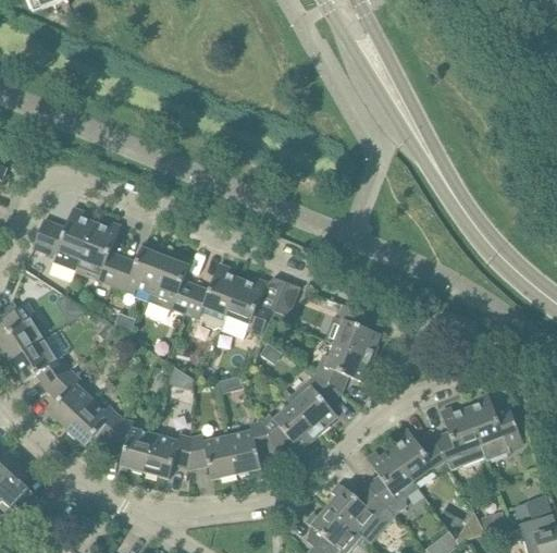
[(28,0),(33,11),(58,0),(64,0),(65,2),(69,0),(28,0)]
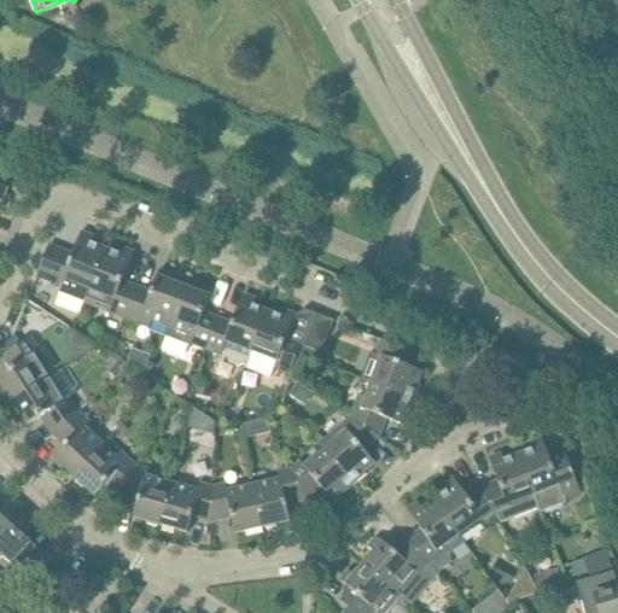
[(64,275),(89,285),(105,244),(91,239),(93,232),(81,227),(73,250),(48,240),(36,273),(62,282),(64,275)]
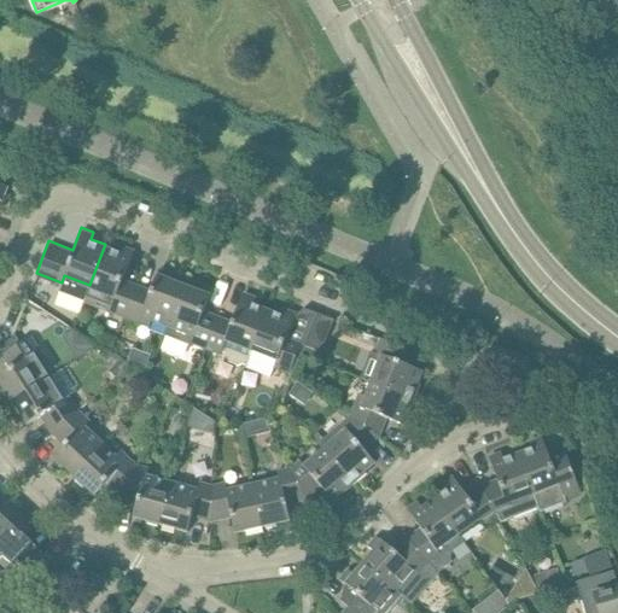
[(118,250),(105,244),(89,285),(83,299),(124,314),(136,282),(122,276),(134,247),(122,243),(118,250)]
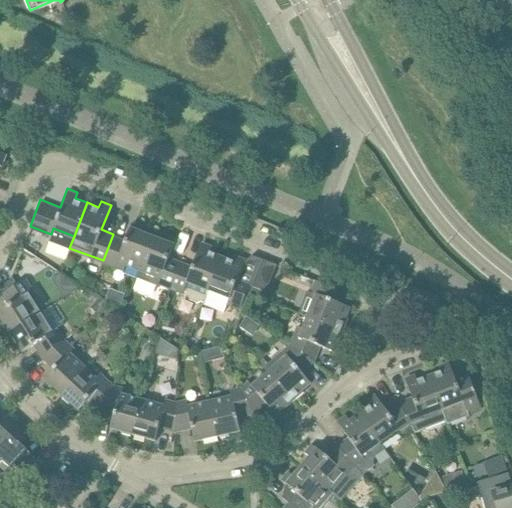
[(118,260),(139,268),(152,234),(140,229),(142,224),(132,220),(125,239),(113,234),(103,260),(116,265),(118,260)]
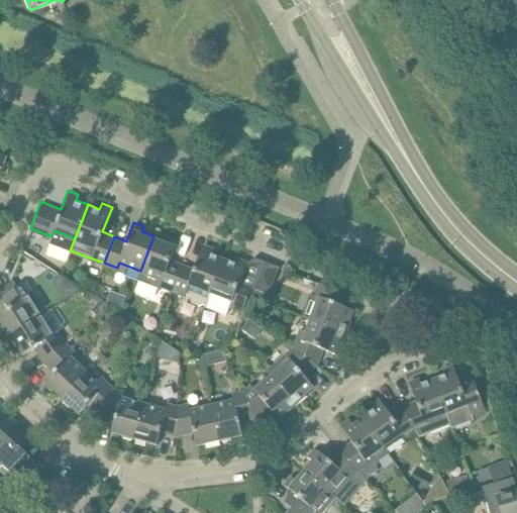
[(166,240),(153,236),(140,271),(162,279),(159,284),(172,289),(182,263),(171,258),(178,239),(168,235),(166,240)]
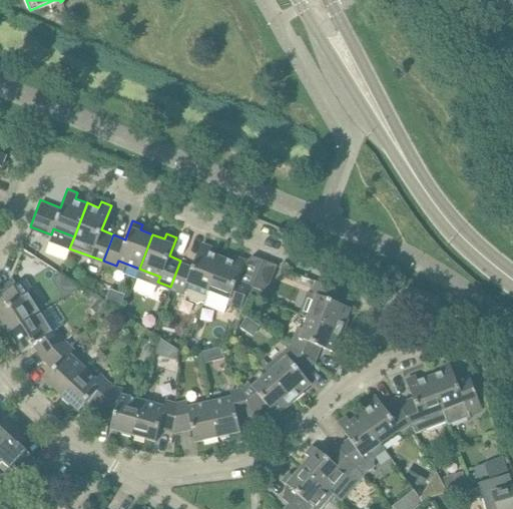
[(180,261),(170,287),(204,300),(221,255),(209,250),(212,244),(201,240),(192,265),(180,261)]
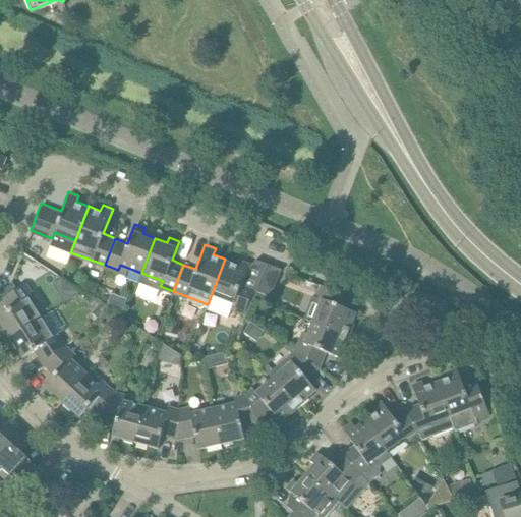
[(230,308),(231,307),(244,312),(247,304),(254,285),(242,281),(249,262),(239,257),(237,264),(225,259),(208,304),(207,307),(208,307),(227,314),(230,308)]
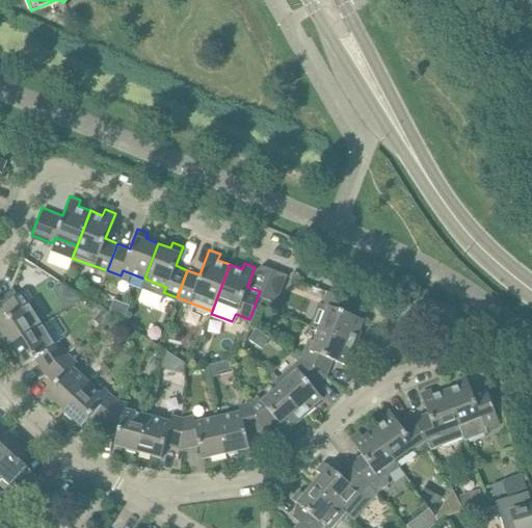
[(100,288),(84,282),(81,290),(97,296),(100,288)]
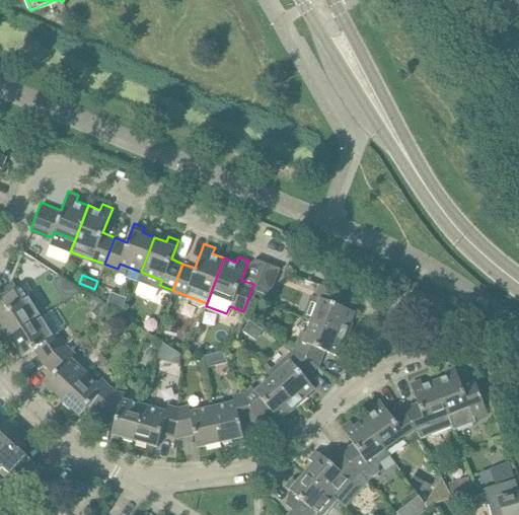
[(260,278),(253,295),(268,301),(274,284),(260,278)]
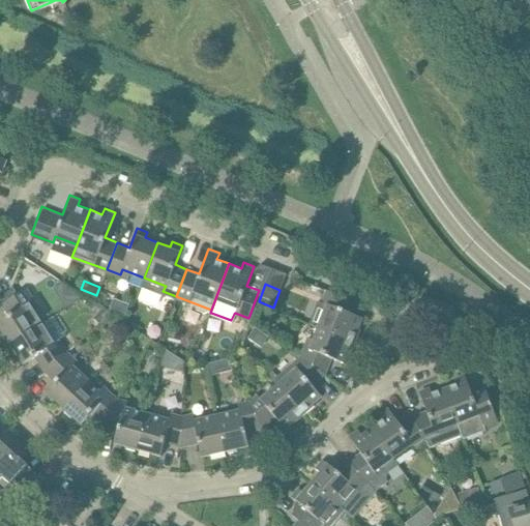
[(0,318),(0,325),(9,342),(41,322),(34,311),(39,307),(26,286),(2,301),(9,313),(0,318)]
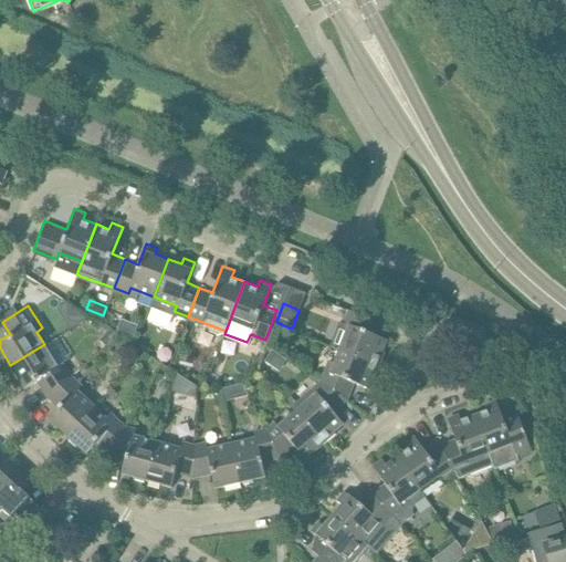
[(339,347),(379,363),(384,350),(383,349),(387,337),(373,332),(377,319),(348,308),(343,322),(348,324),(339,347)]
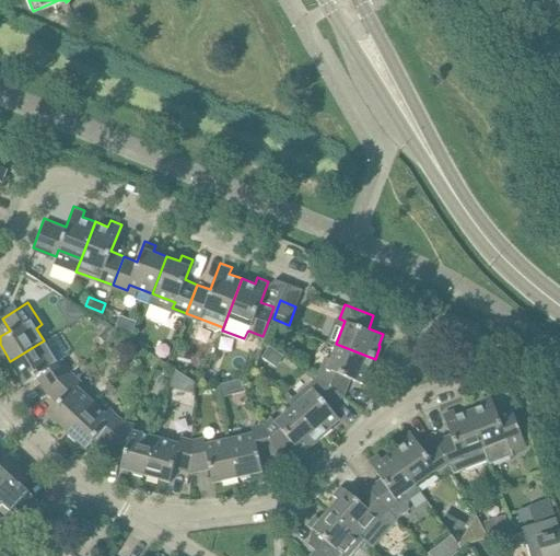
[(90,311),(84,314),(92,320),(92,319),(95,314),(90,311)]
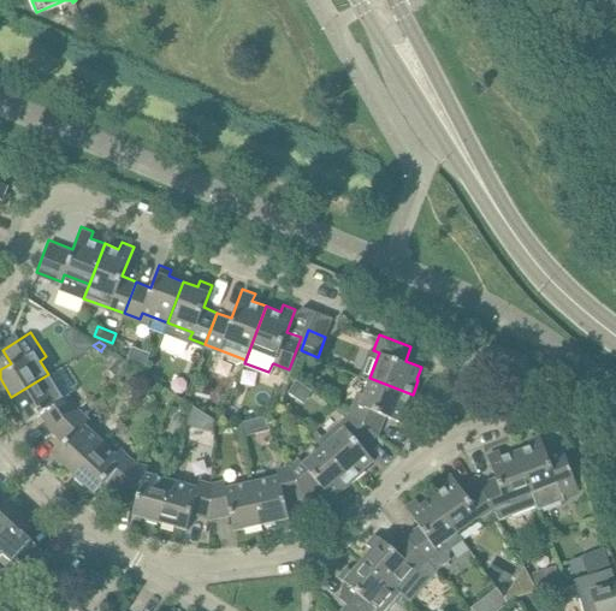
[(114,362),(110,367),(116,373),(125,363),(126,363),(119,356),(114,362)]
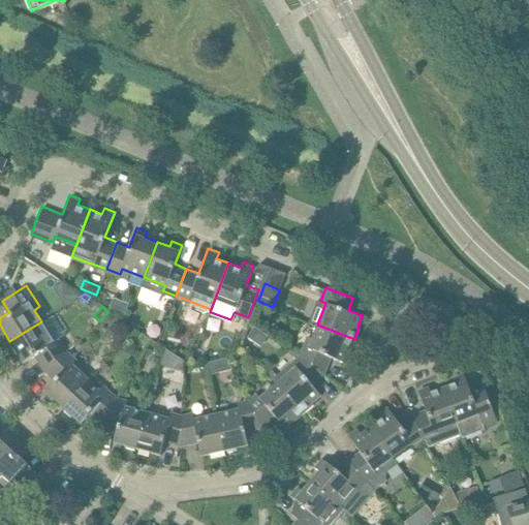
[(54,340),(41,321),(9,341),(23,361),(35,353),(43,367),(66,348),(59,337),(54,340)]
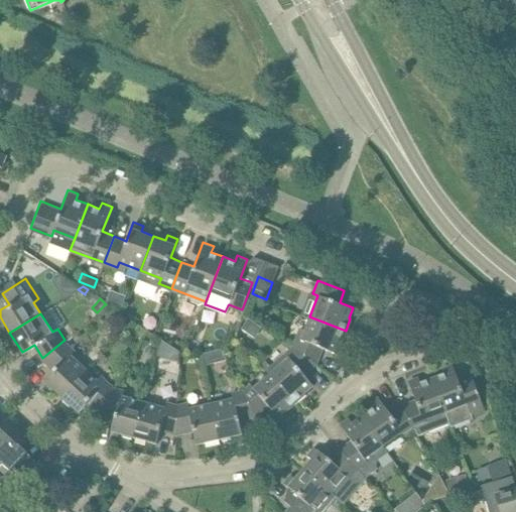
[(342,342),(346,331),(309,316),(301,338),(296,335),(292,346),(315,362),(316,362),(323,346),(336,351),(340,341),(342,342)]
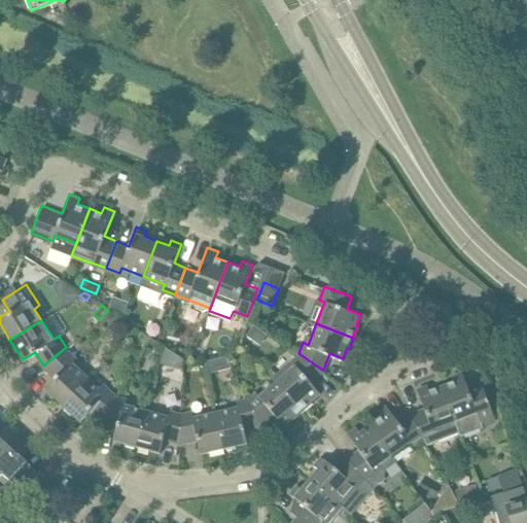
[(45,387),(63,404),(89,377),(71,361),(76,356),(66,347),(43,365),(56,377),(45,387)]
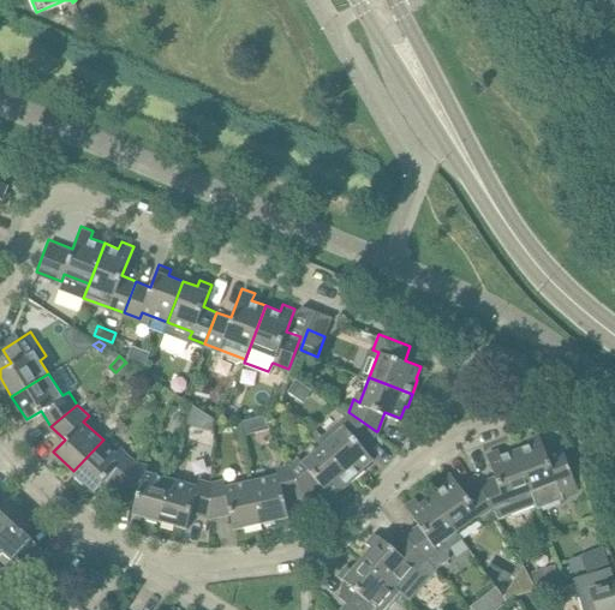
[(318,437),(323,443),(353,477),(364,467),(363,466),(372,456),(362,444),(376,431),(348,412),(318,437)]
